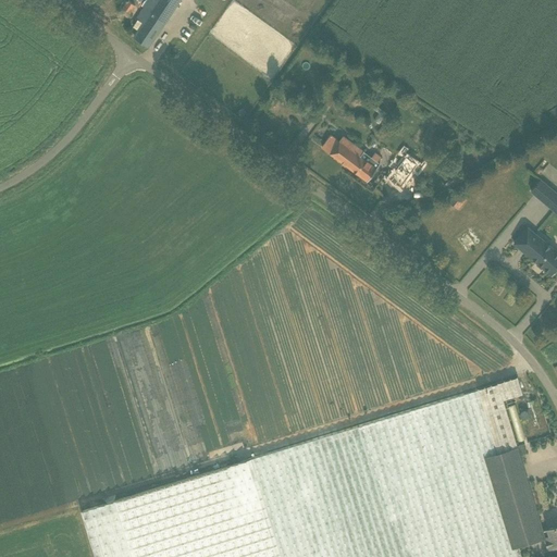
[(127,0),(122,8),(124,10),(130,13),(135,5),(131,2),(127,0)]
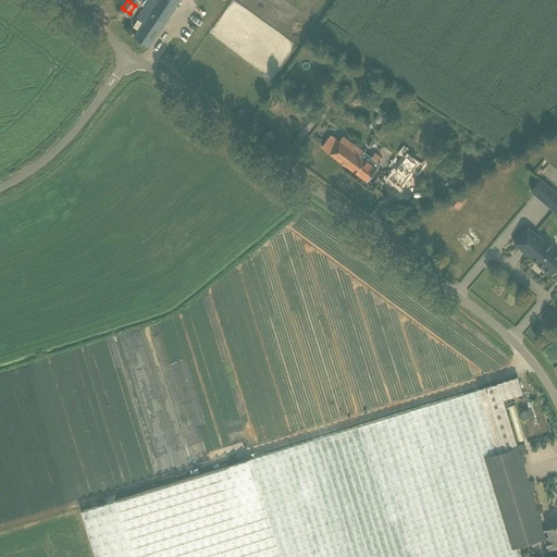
[(138,20),(133,26),(136,28),(138,31),(134,37),(149,47),(180,0),(147,0),(135,17),(138,20)]
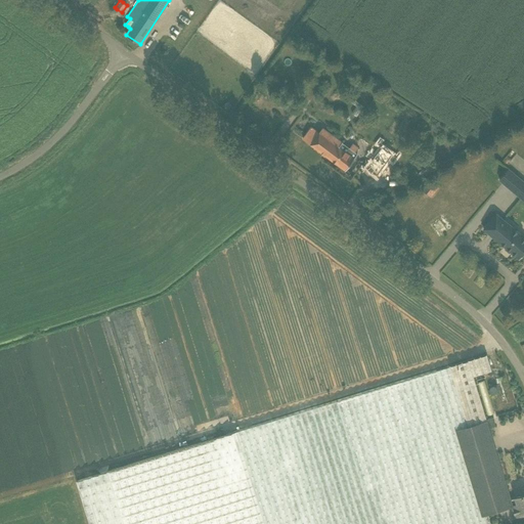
[(311,127),(303,138),(345,170),(351,162),(358,156),(322,129),(319,133),(311,127)]
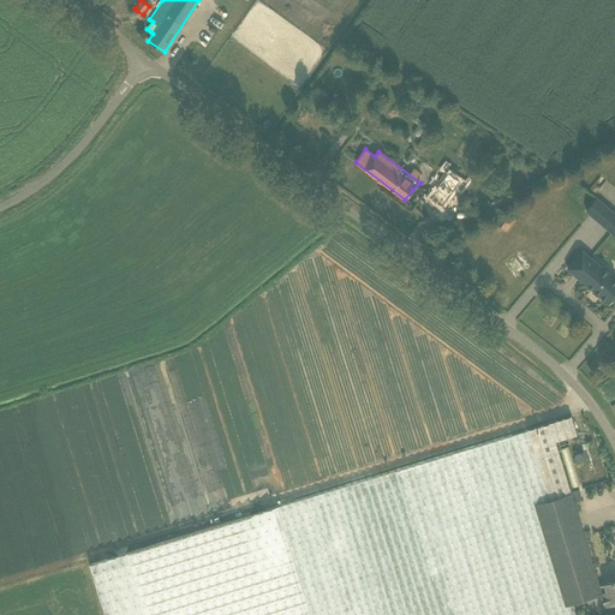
[(435,180),(434,181),(427,191),(431,195),(430,197),(442,207),(457,187),(461,191),(470,180),(447,163),(443,169),(448,173),(440,184),(435,180)]
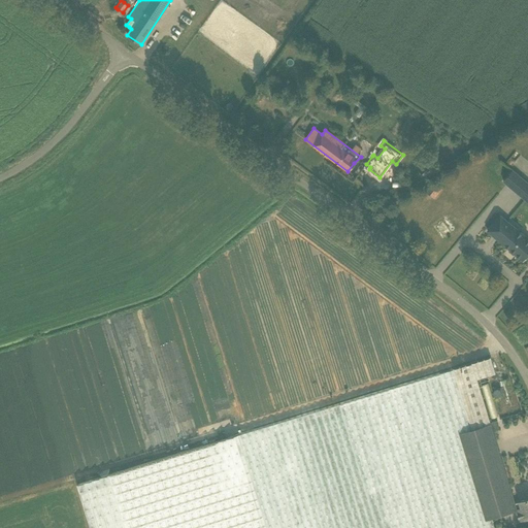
[(527,183),(513,170),(502,180),(525,199),(527,195),(527,183)]
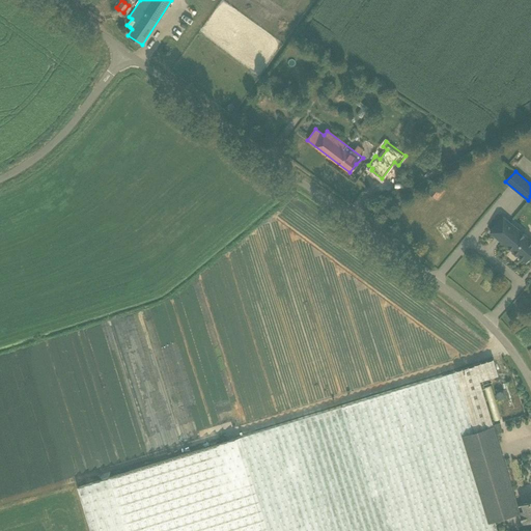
[(426,191),(436,199),(444,190),(435,182),(426,191)]
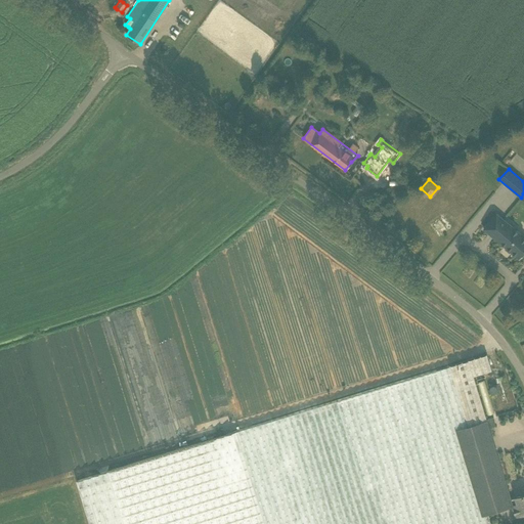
[(483,229),(519,259),(523,253),(523,236),(496,214),(483,229)]
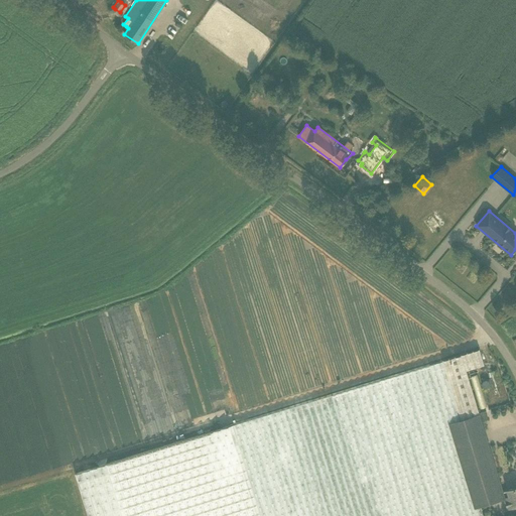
[(484,365),(480,349),(233,424),(75,473),(88,515),(484,515),(482,506),(504,499),(507,508),(515,505),(515,487),(507,490),(503,492),(466,370),(484,365)]
